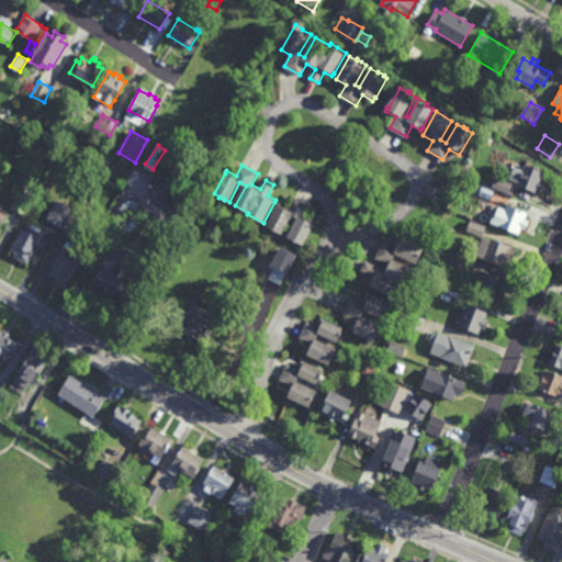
[(541,189),(538,188),(536,192),(516,184),(525,165),(543,172),(540,182),(543,183),(541,189)]
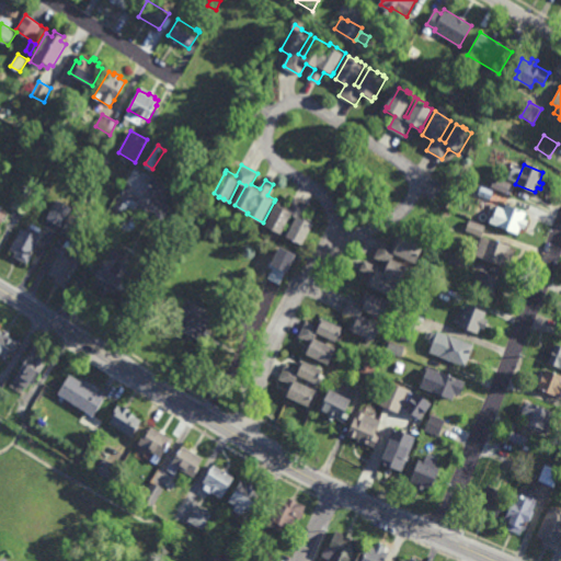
[(502,192),(489,187),(495,170),(508,175),(502,192)]
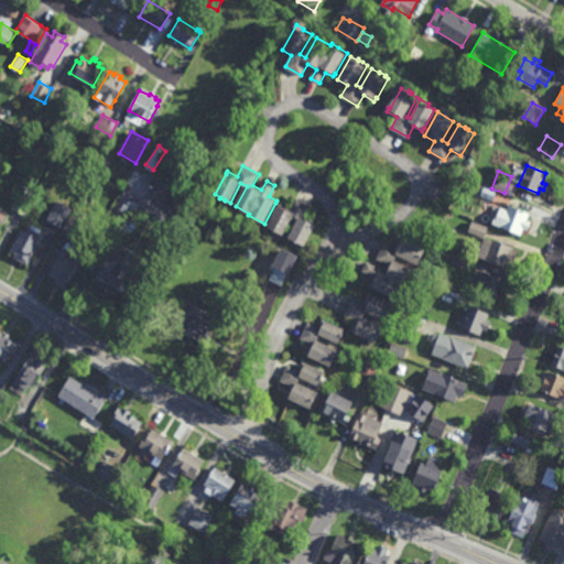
[(150,219),(136,212),(154,177),(170,185),(165,194),(163,193),(163,194),(167,197),(164,203),(172,207),(164,221),(152,215),(150,219)]
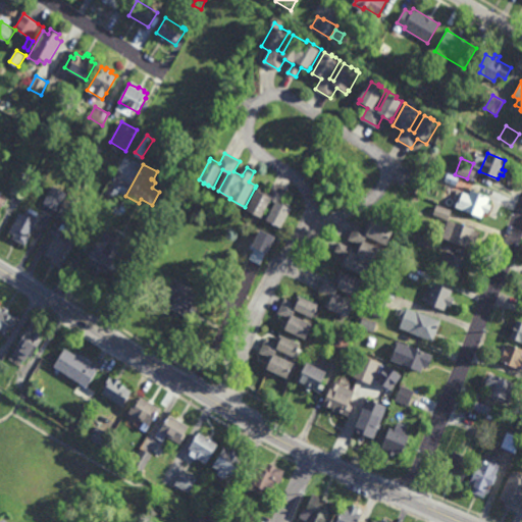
[(456,186),(437,178),(440,170),(459,177),(456,186)]
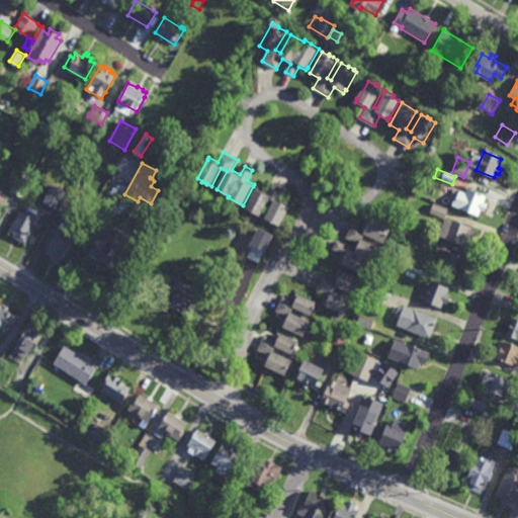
[(23,199),(11,192),(22,172),(34,178),(23,199)]
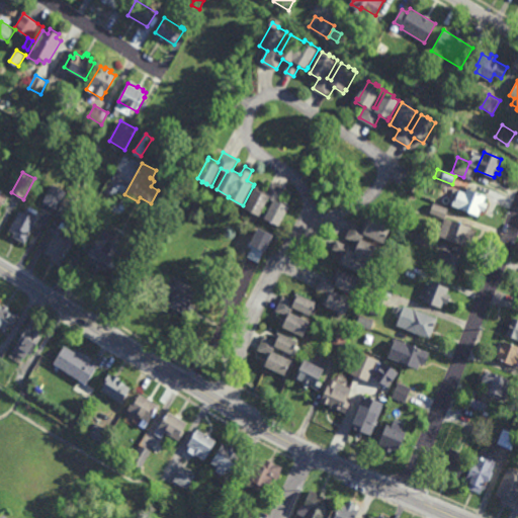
[(281,198),(291,203),(290,206),(291,207),(281,227),(276,224),(275,225),(270,222),(271,221),(265,219),(275,200),(270,198),(261,216),(256,213),(255,214),(251,211),(251,210),(246,207),(257,186),(266,191),(272,181),(286,188),(281,198)]
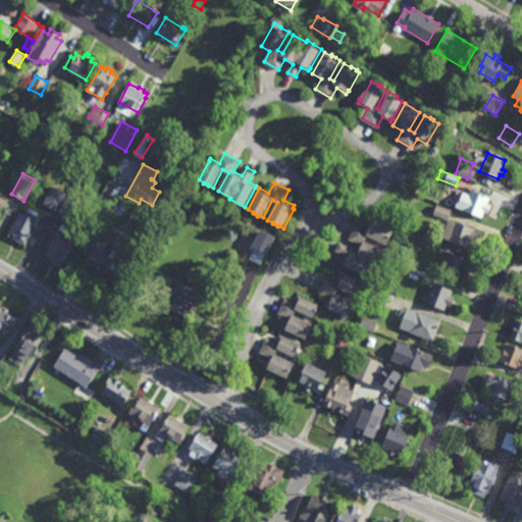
[(58,211),(45,204),(54,186),(67,193),(58,211)]
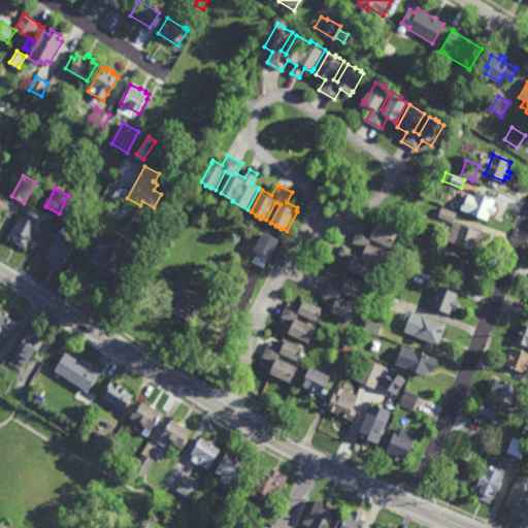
[(496,200),(493,206),(497,207),(494,217),(490,215),(488,221),(460,210),(464,201),(465,202),(468,195),(473,197),(475,192),(496,200)]
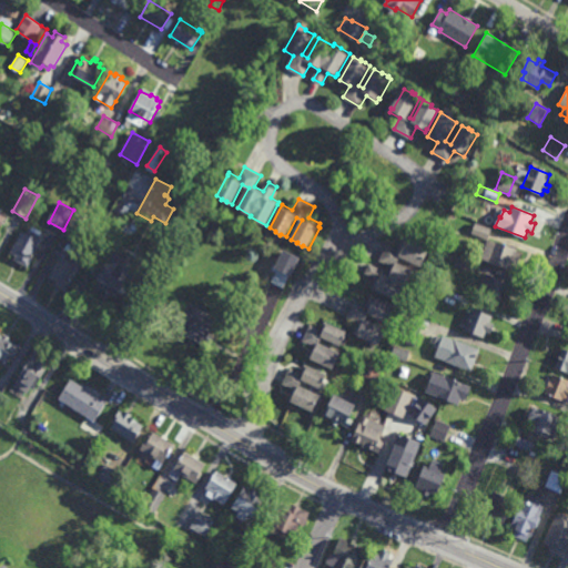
[(0,237),(0,209),(9,214),(0,229),(0,231),(3,233),(0,237)]
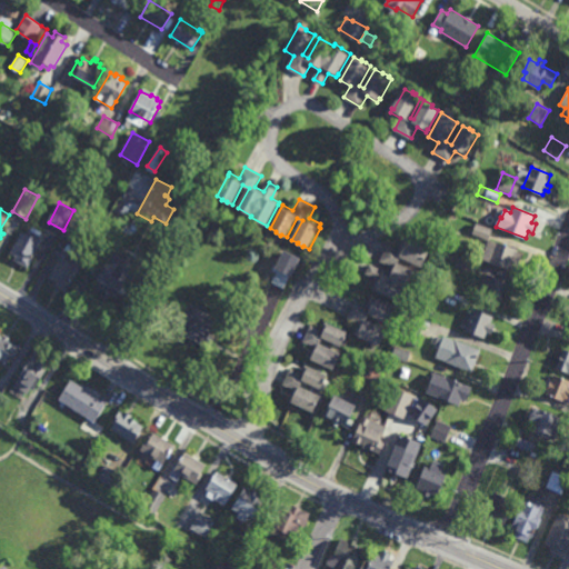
[(78,238),(66,230),(73,218),(86,225),(78,238)]
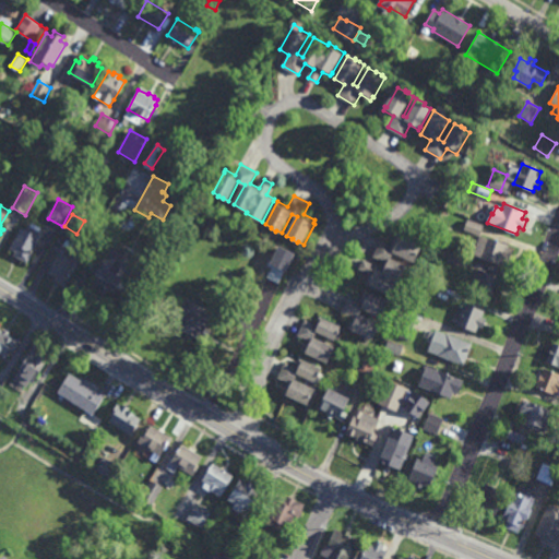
[(509,245),(508,248),(513,250),(508,265),(502,263),(501,265),(479,258),(479,257),(473,254),(479,236),(463,230),(467,219),(484,225),(480,236),(509,245)]
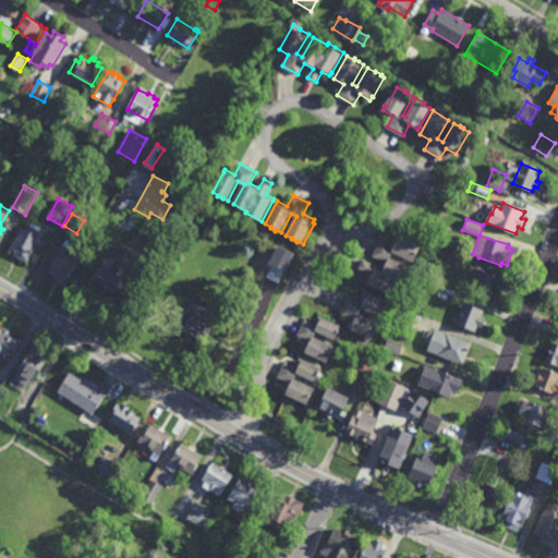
[(45,234),(28,263),(15,255),(17,252),(11,249),(23,227),(26,229),(28,223),(32,225),(34,222),(44,228),(41,232),(45,234)]
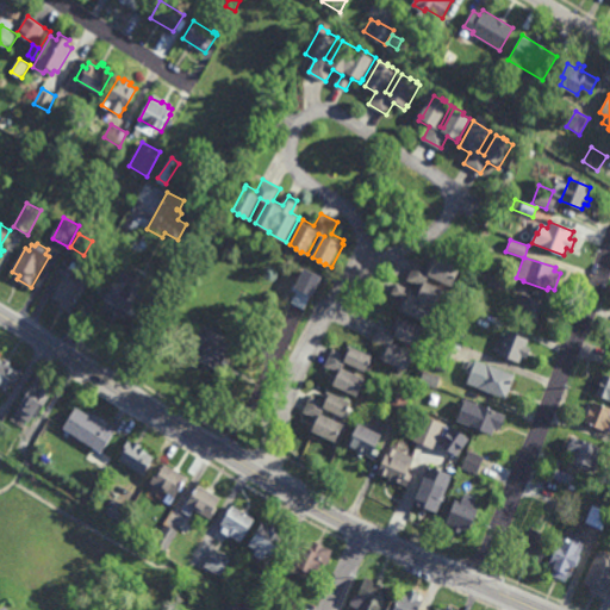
[(460,269),(452,285),(431,275),(428,281),(448,291),(440,309),(436,306),(429,323),(399,309),(404,298),(392,293),(397,282),(414,291),(412,293),(416,294),(421,286),(408,280),(416,261),(429,267),(434,256),(447,262),(446,263),(460,269)]
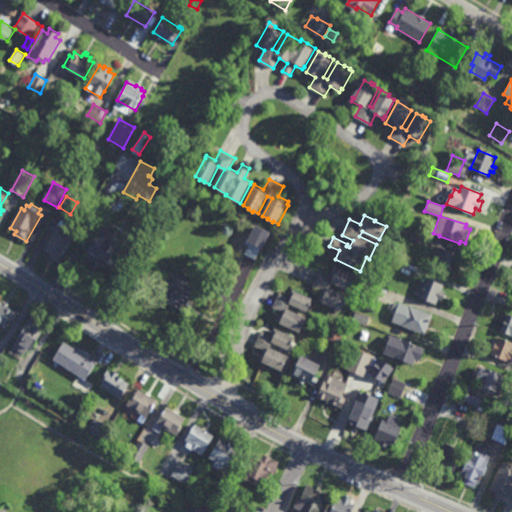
[(81,228),(61,264),(50,258),(53,254),(45,250),(48,243),(46,242),(47,240),(49,241),(54,232),(53,231),(56,225),(59,226),(59,225),(66,229),(70,222),(81,228)]
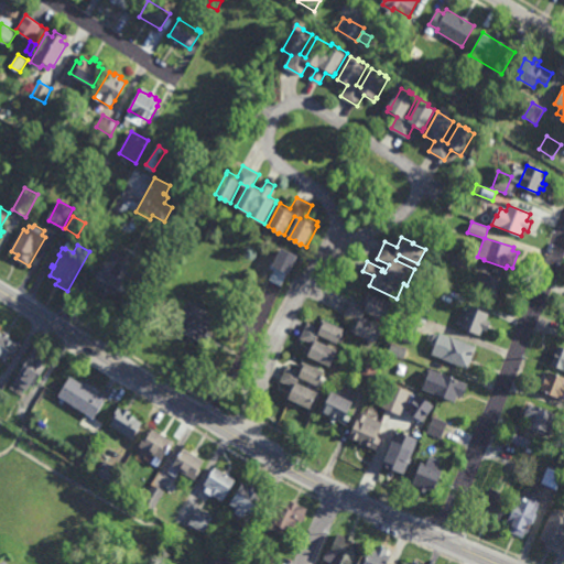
[(125,292),(122,291),(120,296),(99,285),(101,280),(98,279),(116,245),(138,257),(134,262),(139,264),(125,292)]
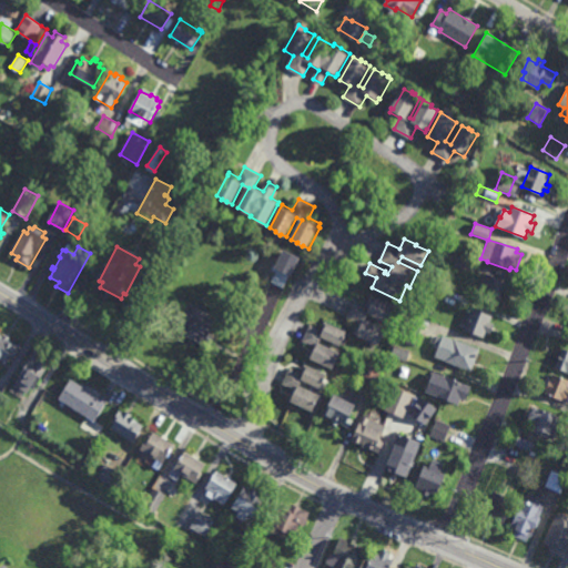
[(294,276),(275,267),(283,250),(302,257),(294,276)]
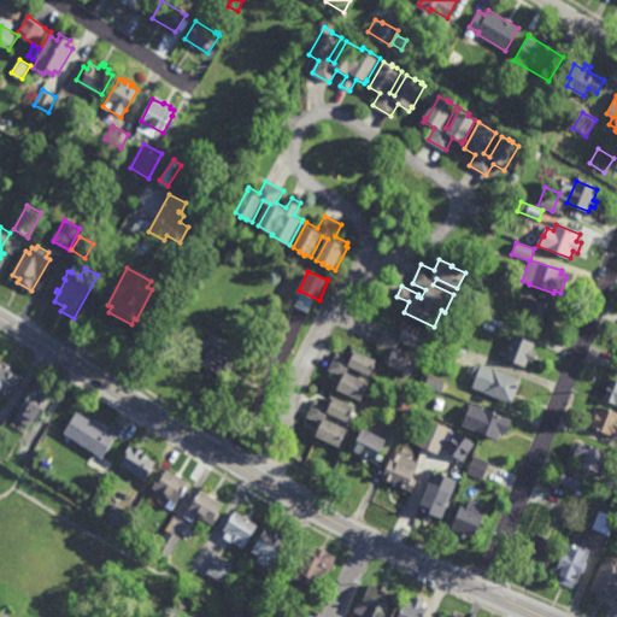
[(507,294),(493,287),(497,277),(512,285),(507,294)]
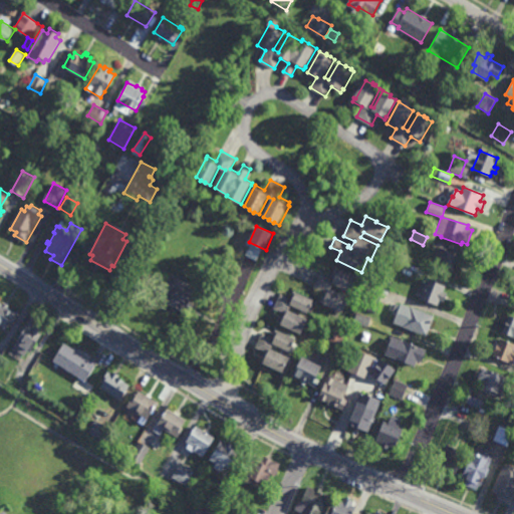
[(450,275),(434,269),(442,248),(458,255),(450,275)]
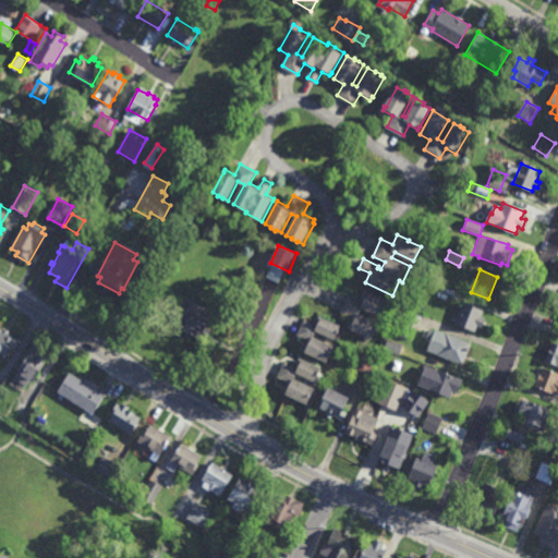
[(424,279),(422,284),(413,281),(416,275),(424,279)]
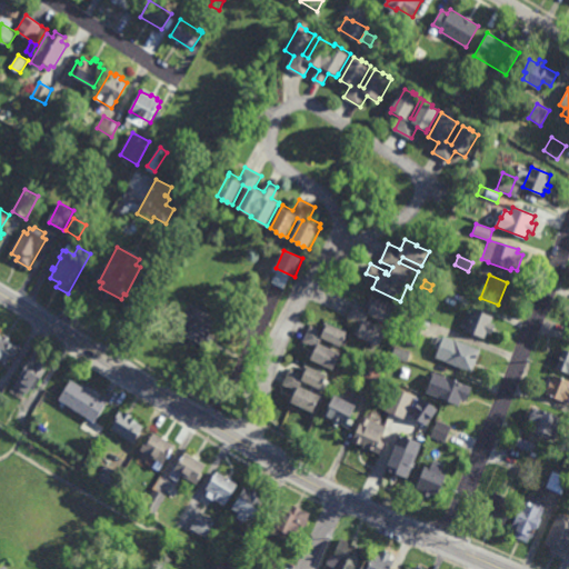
[(399,308),(392,323),(370,315),(368,321),(389,330),(381,347),(353,335),(359,322),(348,318),(356,301),(368,307),(372,296),(399,308)]
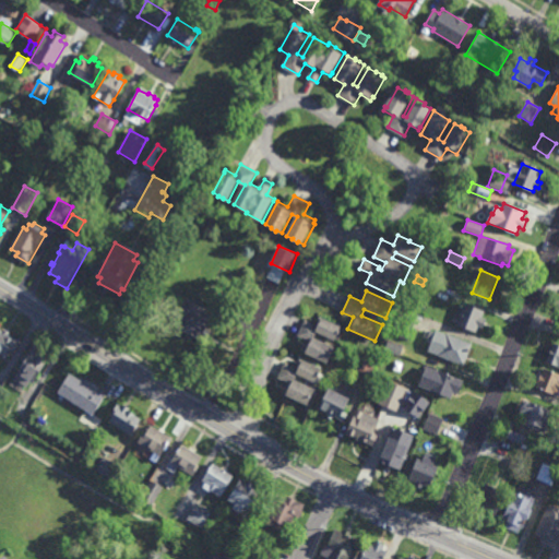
[(213,312),(218,300),(240,311),(233,325),(213,316),(206,330),(211,332),(206,341),(202,337),(201,340),(193,336),(191,340),(186,336),(188,333),(185,331),(186,330),(168,321),(174,310),(181,314),(189,299),(213,312)]
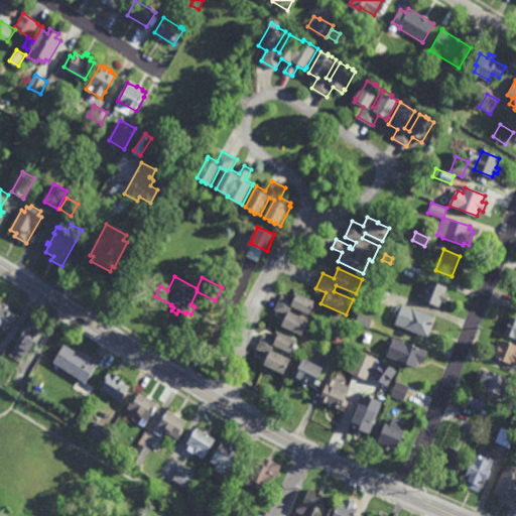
[(424,301),(432,281),(452,289),(448,297),(443,308),(424,301)]
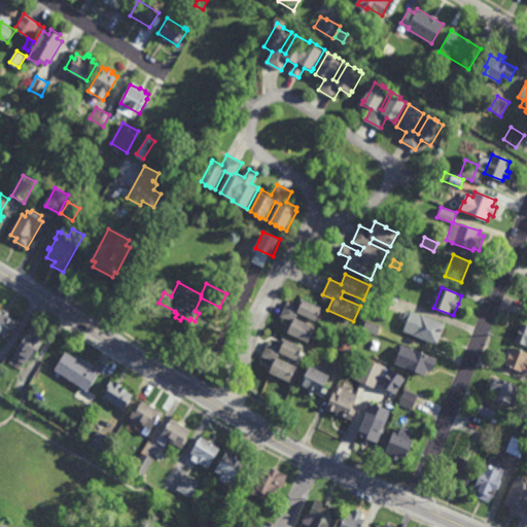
[(323,309),(317,321),(301,314),(297,319),(318,328),(311,344),(286,332),(291,322),(281,317),(288,302),(297,307),(302,299),(323,309)]
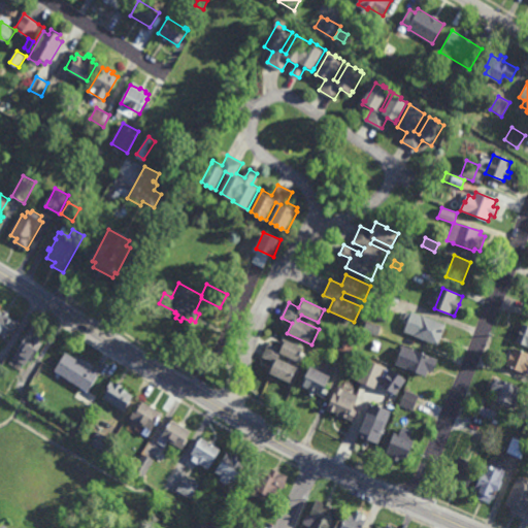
[(0,310),(4,314),(5,311),(11,315),(10,317),(22,324),(15,333),(11,330),(6,338),(0,334),(0,310)]
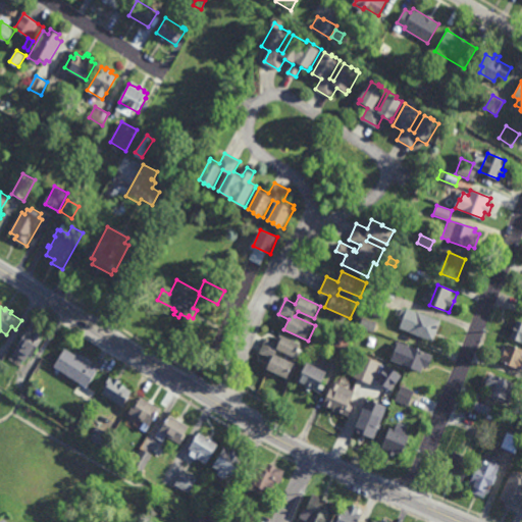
[(416,313),(417,312),(441,321),(432,343),(408,332),(413,321),(407,318),(410,310),(416,313)]
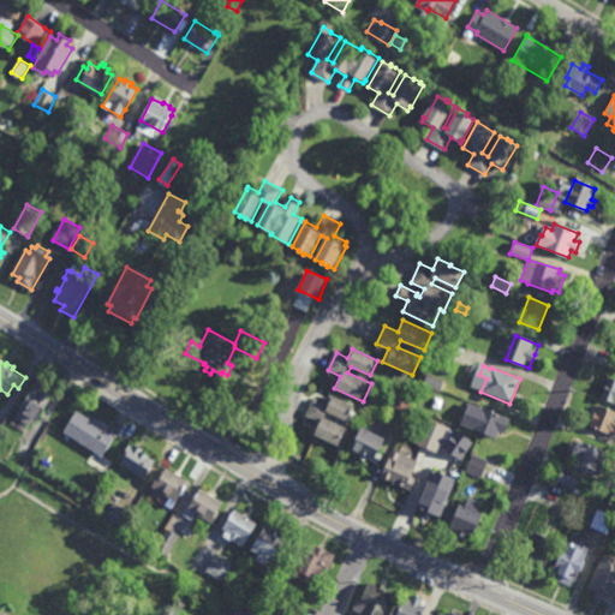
[(440,390),(424,386),(428,375),(443,380),(440,390)]
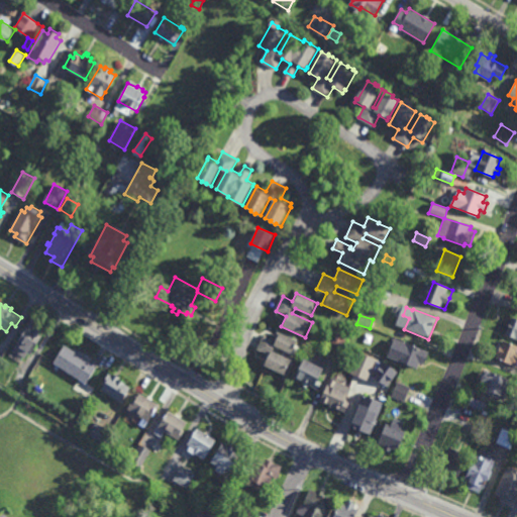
[(516,340),(505,335),(512,317),(516,319),(516,340)]
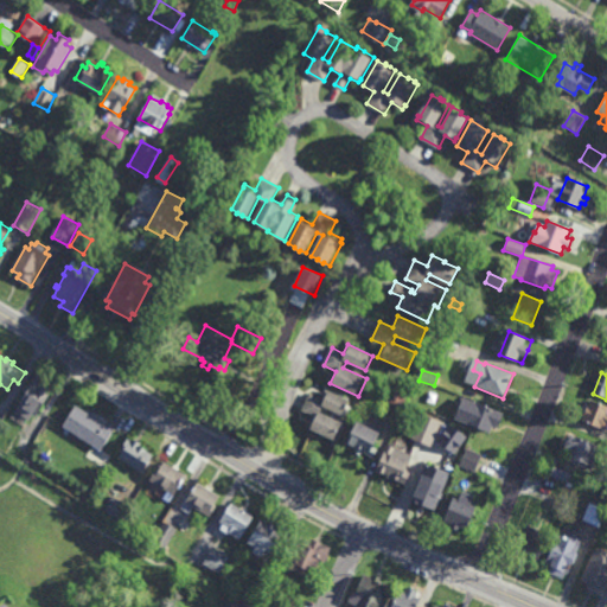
[(39,419),(34,415),(31,422),(26,419),(21,425),(13,419),(19,410),(17,409),(39,376),(49,383),(45,387),(53,391),(50,400),(51,401),(39,419)]
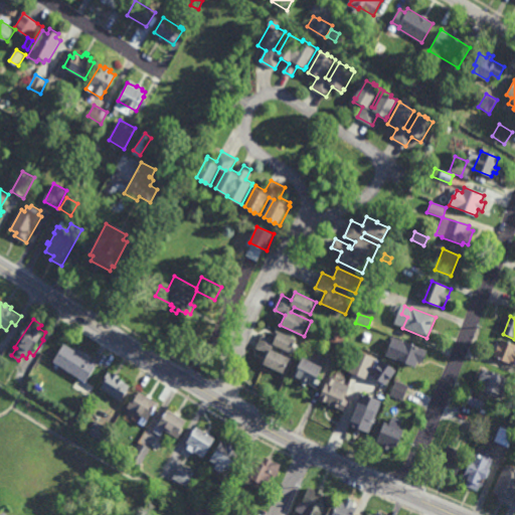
[(298,340),(292,353),(275,346),(273,350),(293,359),(286,375),(266,365),(262,363),(266,353),(256,348),(263,334),(273,338),(276,330),(298,340)]
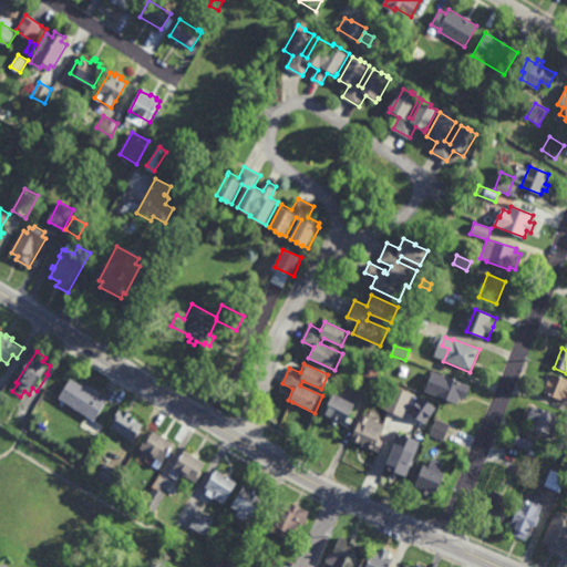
[(374,385),(359,379),(366,363),(381,370),(374,385)]
